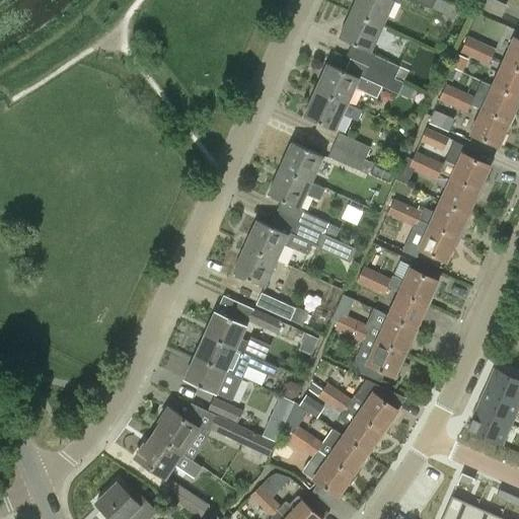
[(393,0),(356,0),(351,12),(383,26),(395,0),(393,0)]
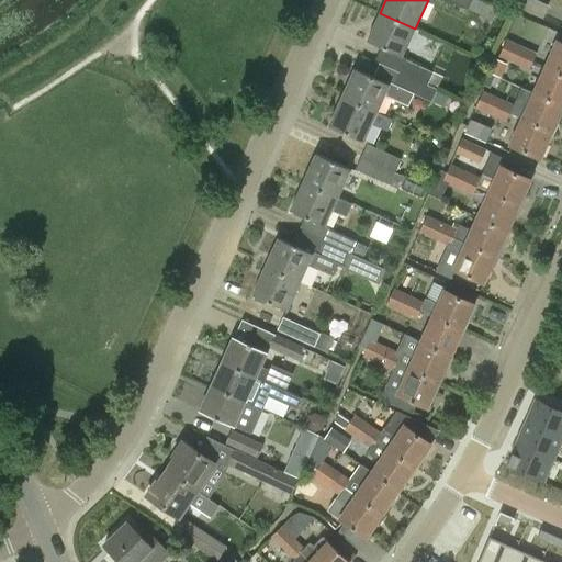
[(470,0),(445,0),(467,9),(470,0)]
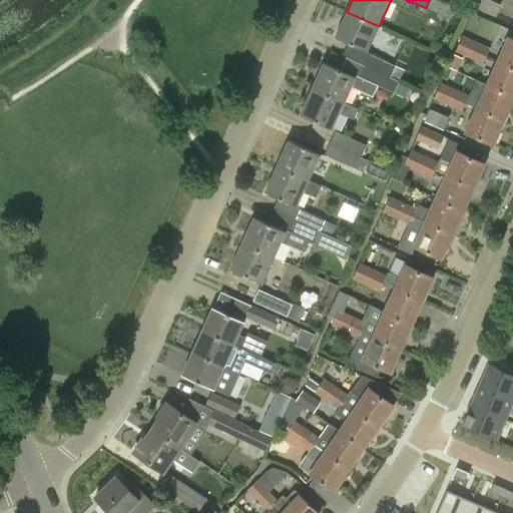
[(454,6),(438,0),(429,0),(426,8),(449,18),(454,6)]
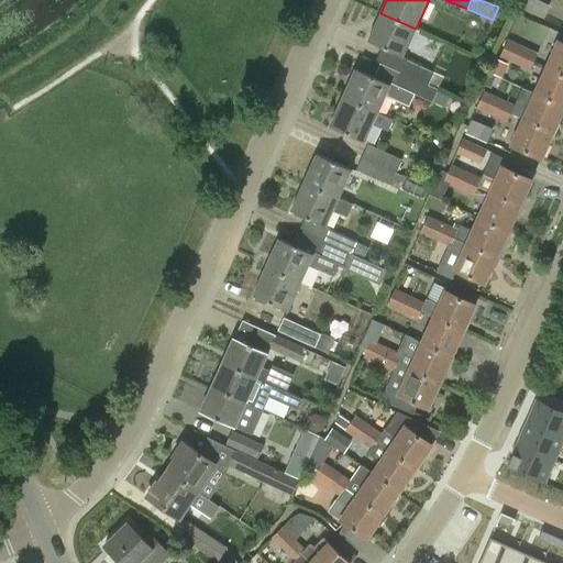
[(526,0),(523,8),(547,17),(551,2),(544,0),(526,0)]
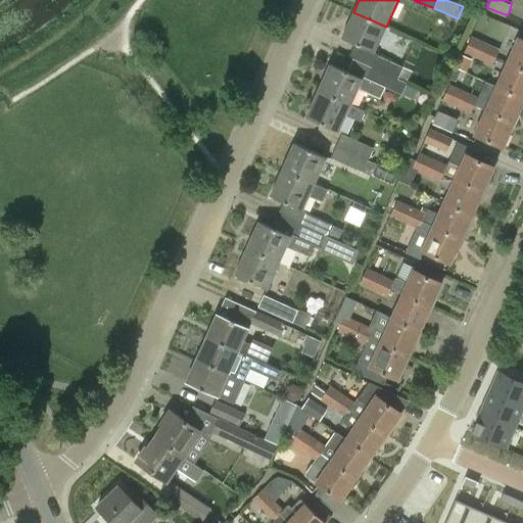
[(374,53),(386,27),(353,12),(341,39),(374,53)]
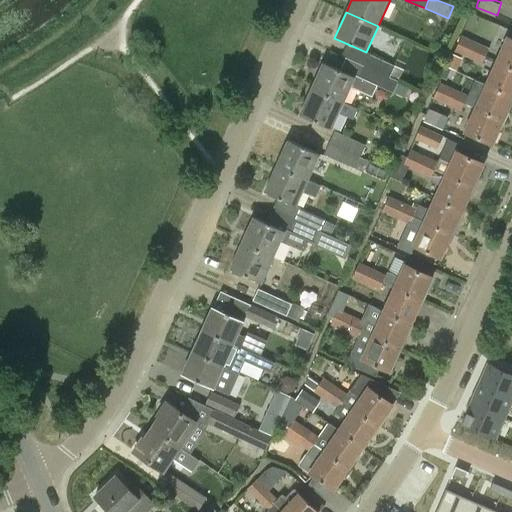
[(455,52),(466,58),(470,49),(473,51),(477,43),(462,37),(455,52)]
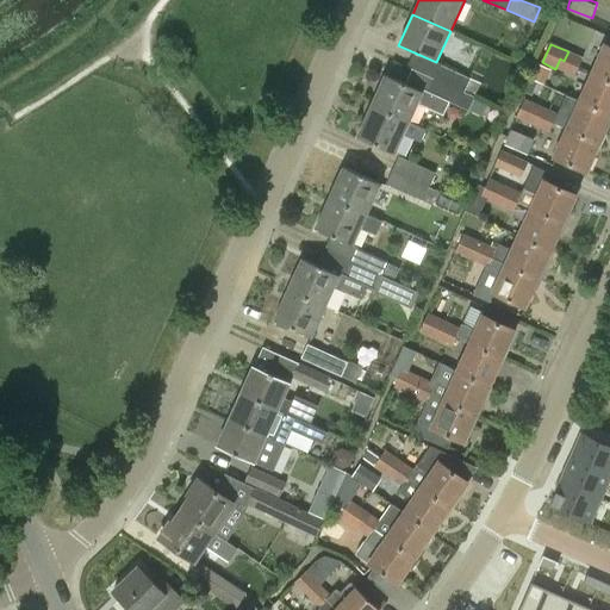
[(609,81),(609,47),(604,45),(592,74),(609,81)]
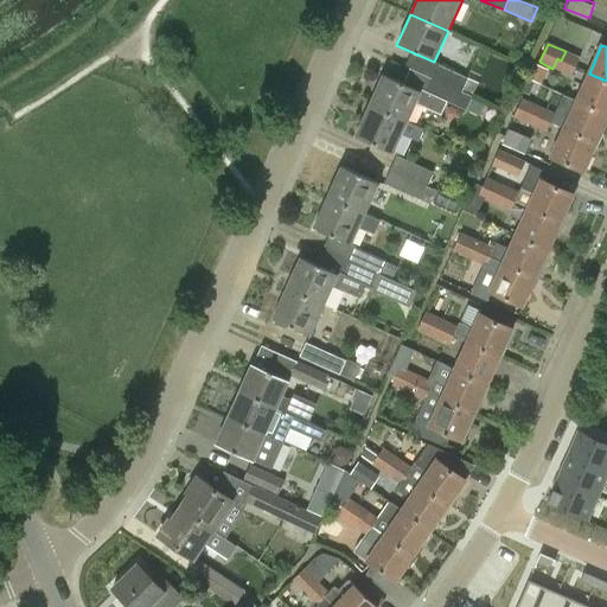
[(580,58),(566,51),(561,61),(557,58),(553,69),(570,77),(580,58)]
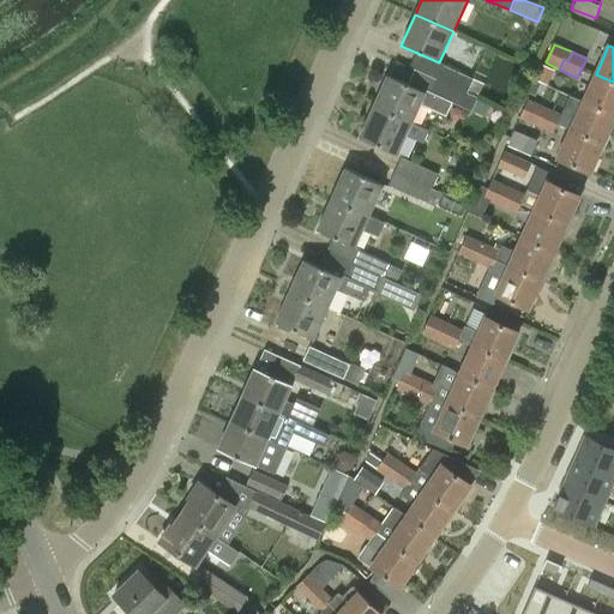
[(437,79),(467,92),(473,80),(443,66),(437,79)]
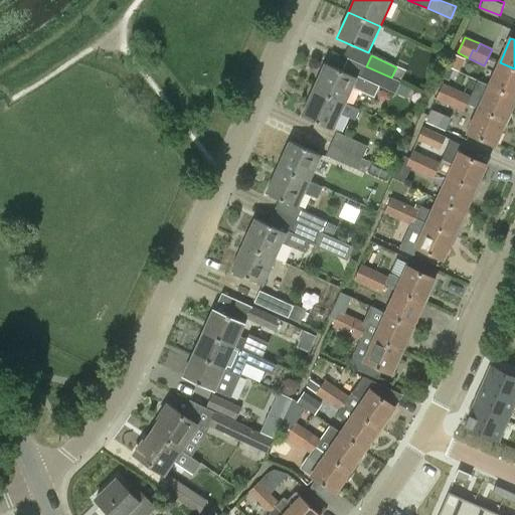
[(489,86),(514,98),(514,68),(500,62),(489,86)]
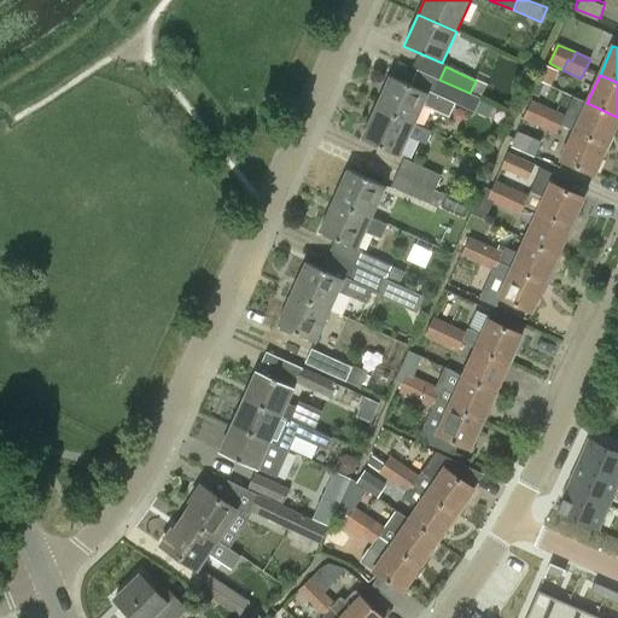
[(390,76),(377,108),(414,124),(423,105),(449,117),(455,104),(474,112),(481,99),(470,93),(439,80),(433,93),(429,91),(427,93),(390,76)]
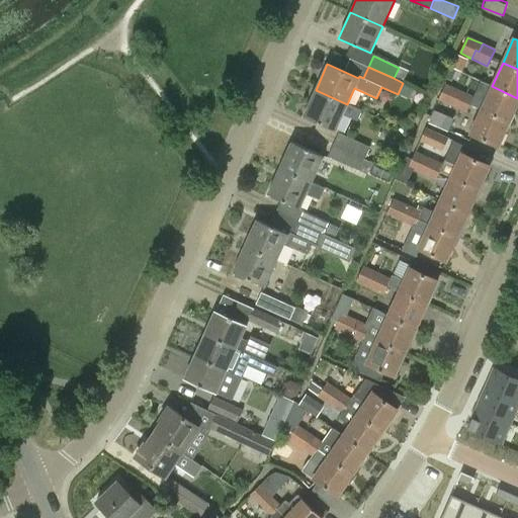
[(438,100),(450,106),(454,98),(457,99),(461,91),(446,84),(438,100)]
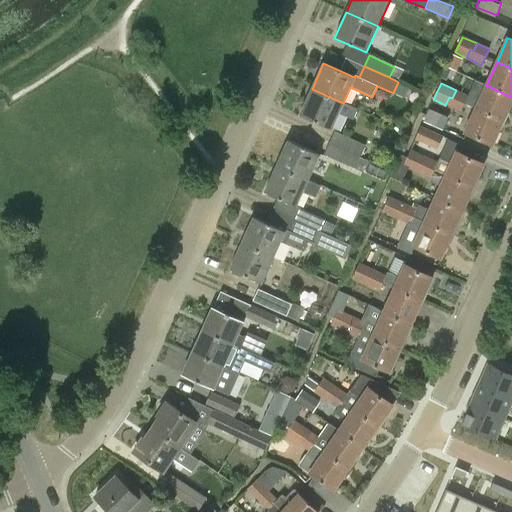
[(511,102),(511,97),(486,85),(475,109),(503,122),(511,102)]
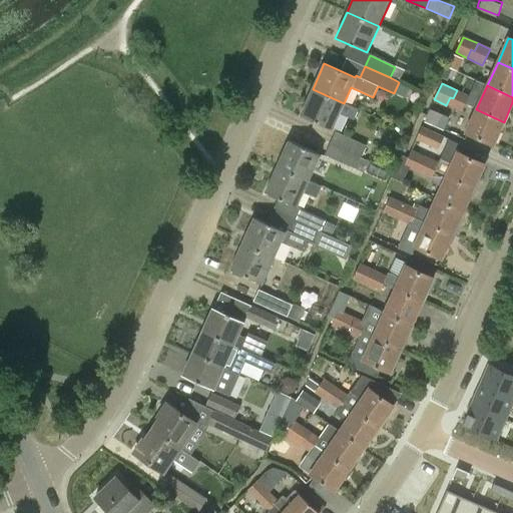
[(356,108),(344,103),(313,89),(301,115),(332,129),(340,112),(351,117),(356,108)]
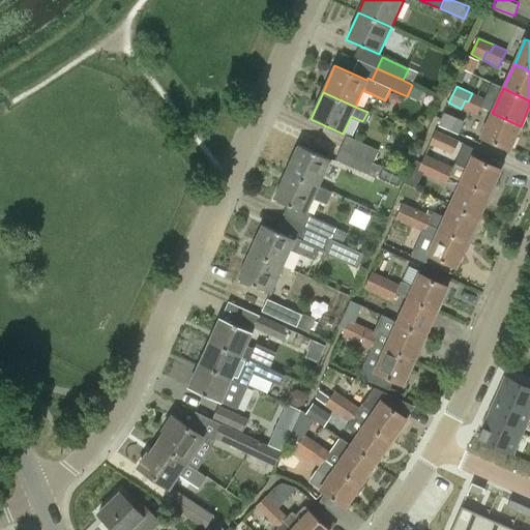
[(484,99),(472,93),(468,101),(465,100),(461,109),(477,116),(484,99)]
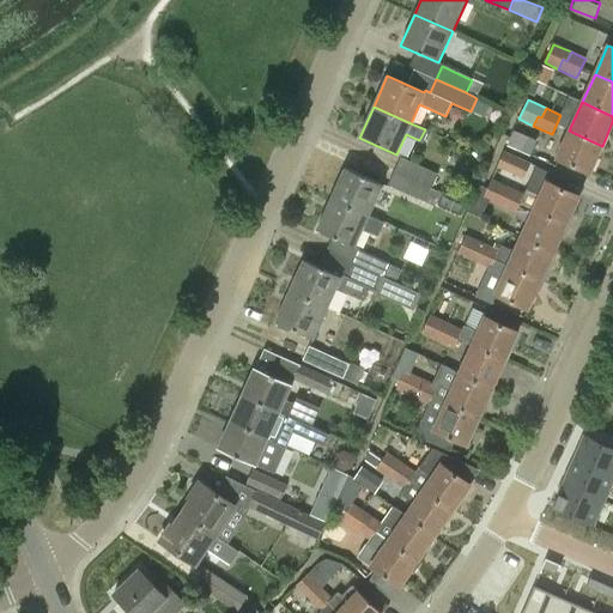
[(602,146),(569,131),(556,159),(589,175),(602,146)]
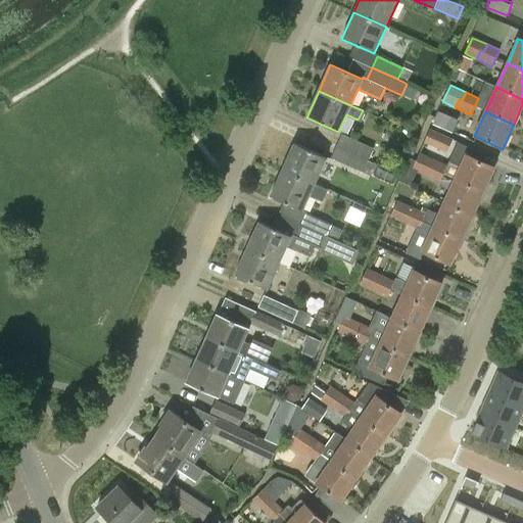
[(452,133),(457,123),(437,114),(433,124),(452,133)]
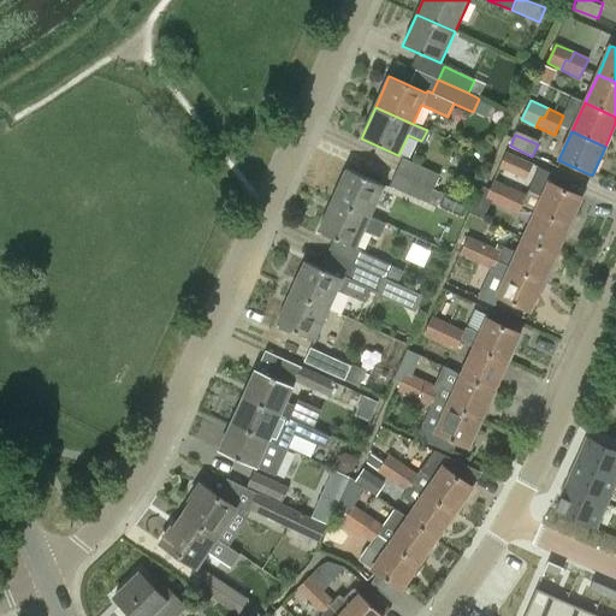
[(499,166),(526,179),(533,164),(507,150),(499,166)]
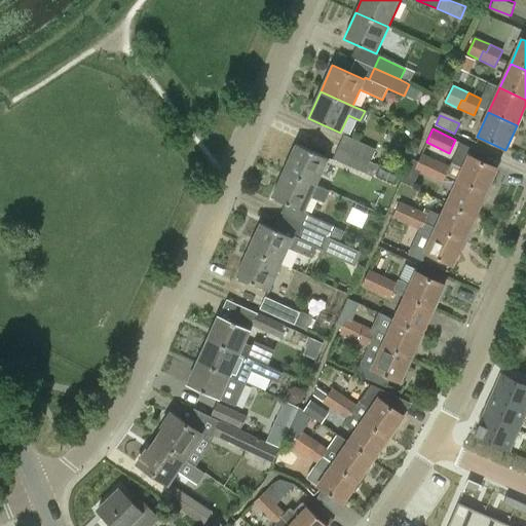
[(338,148),(369,162),(375,150),(343,136),(338,148)]
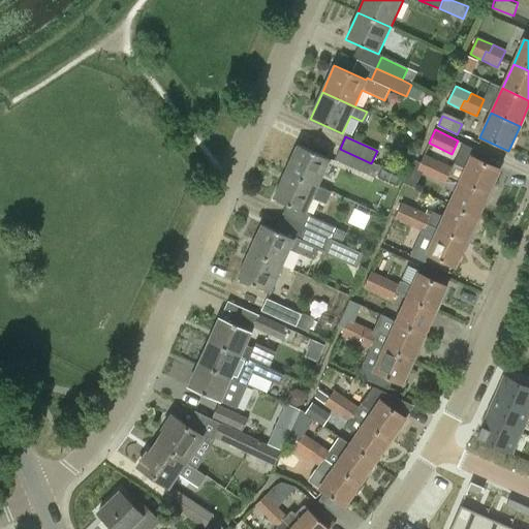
[(298,145),(285,172),(318,187),(330,160),(298,145)]
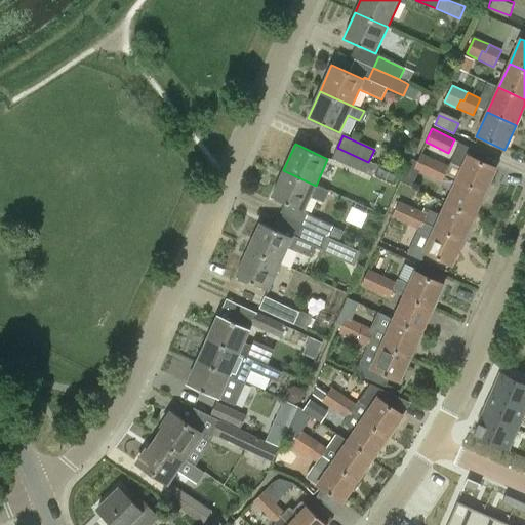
[(363,172),(368,162),(337,148),(333,159),(363,172)]
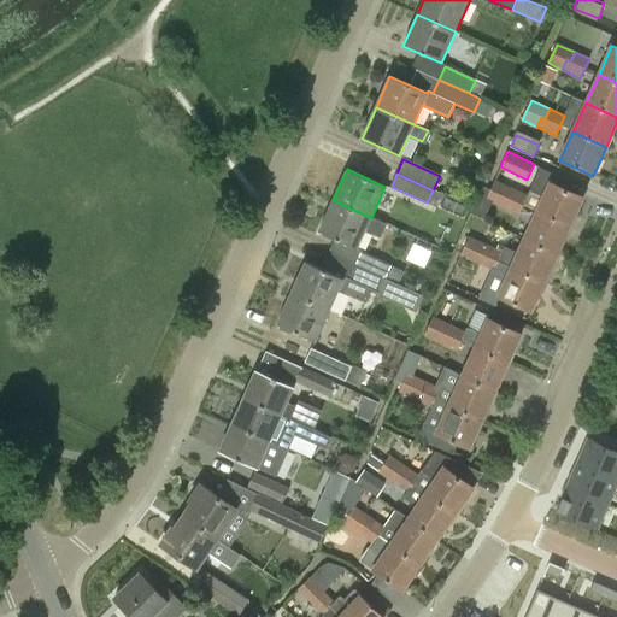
[(486,200),(500,206),(505,195),(509,198),(512,189),(495,181),(486,200)]
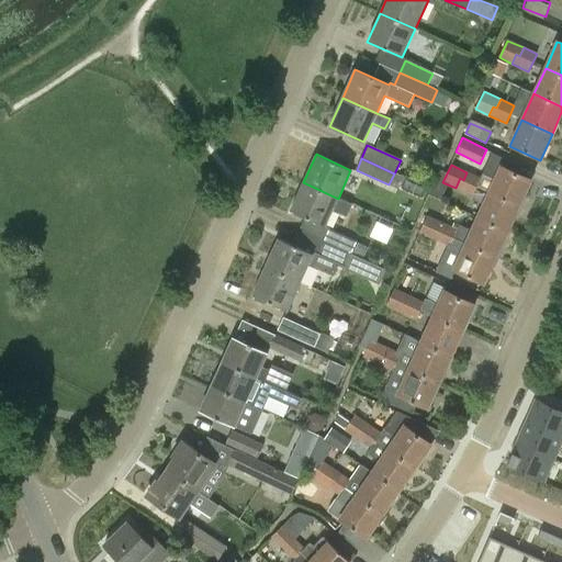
[(489,192),(519,206),(531,180),(501,166),(494,179),(482,175),(481,178),(476,187),(489,192)]
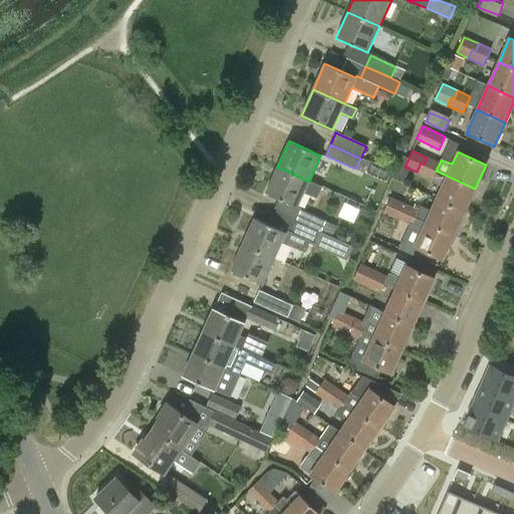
[(440,163),(427,158),(424,165),(421,163),(417,172),(432,179),(436,171),(440,163)]
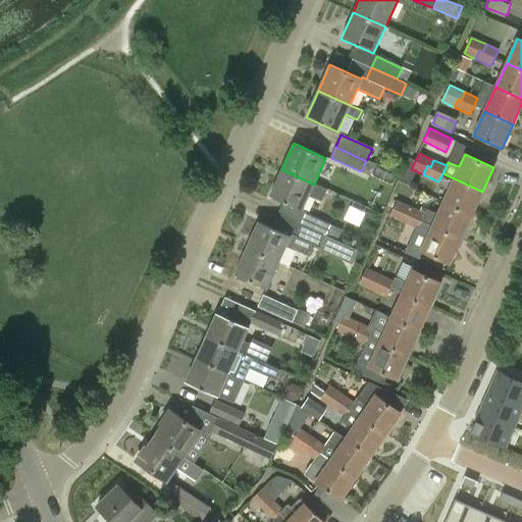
[(326,190),(314,185),(281,169),(270,196),(302,211),(309,196),(321,201),(326,190)]
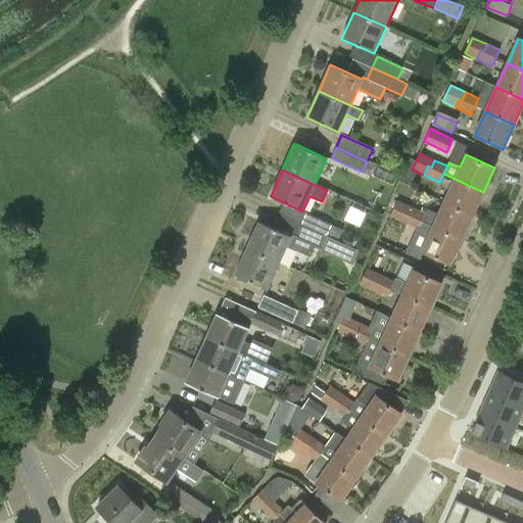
[(483,192),(455,179),(443,202),(472,216),(483,192)]
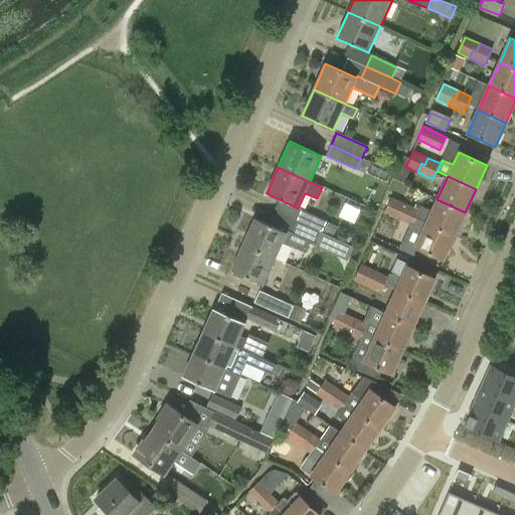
[(384,213),(396,218),(399,211),(403,212),(407,204),(391,197),(384,213)]
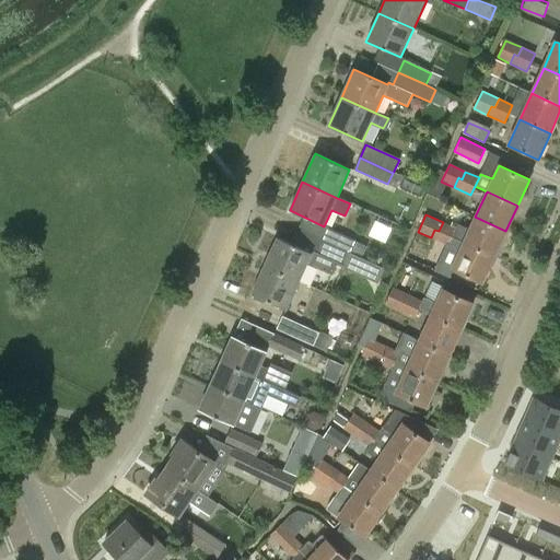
[(464,243),(494,257),(505,231),(475,217),(470,229),(457,223),(455,228),(451,237),(464,243)]
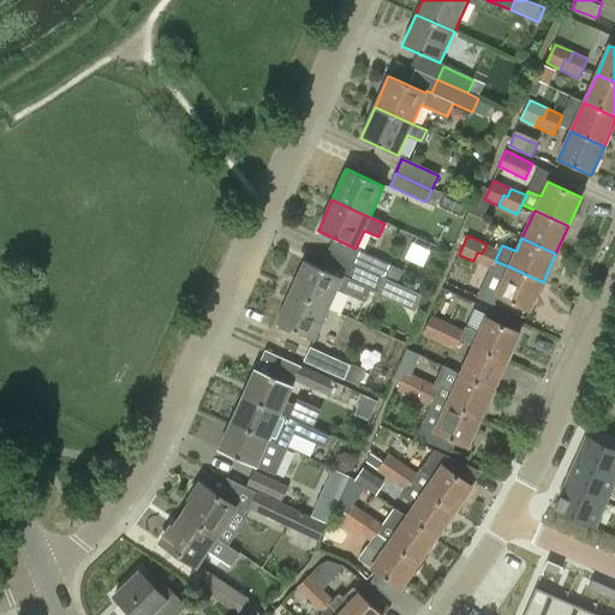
[(477,252),(473,261),(491,268),(495,261),(500,250),(487,244),(482,254),(477,252)]
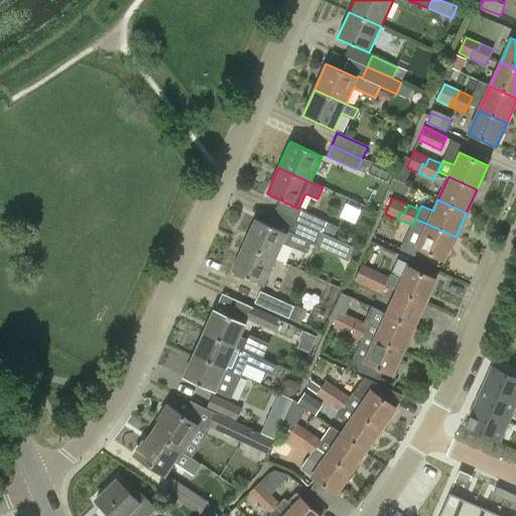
[(301,212),(296,223),(321,234),(327,223),(301,212)]
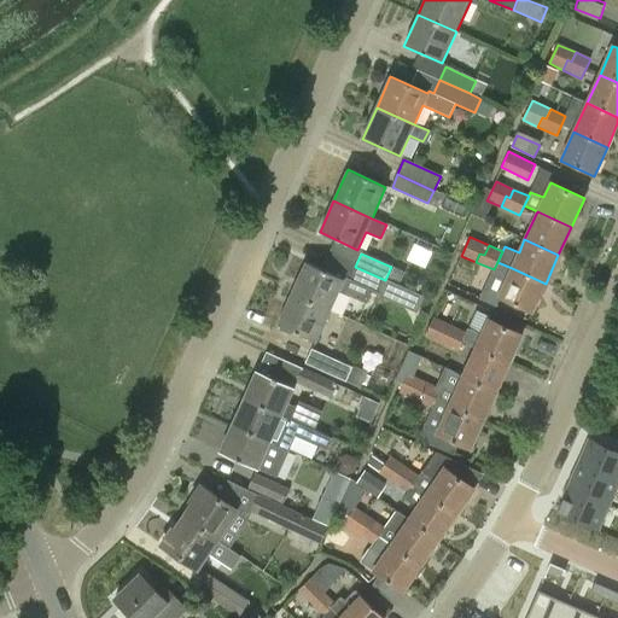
[(349,280),(350,279),(344,277),(343,279),(305,262),(291,293),(330,312),(339,291),(367,303),(373,290),(349,280)]
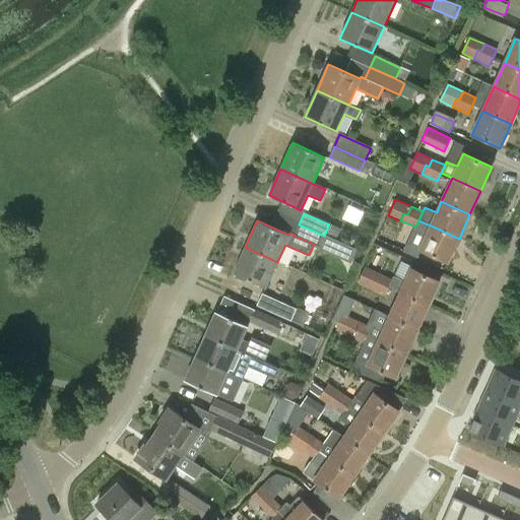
[(419,250),(448,263),(459,239),(431,225),(418,220),(415,226),(428,233),(419,250)]
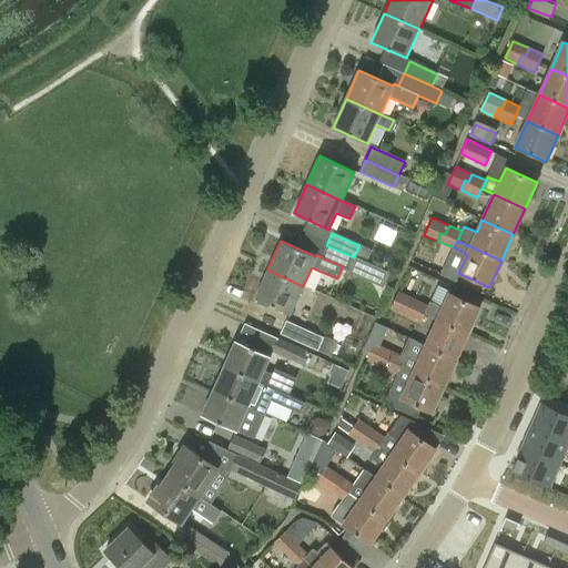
[(348,270),(354,257),(326,245),(322,256),(321,257),(343,266),(348,270)]
